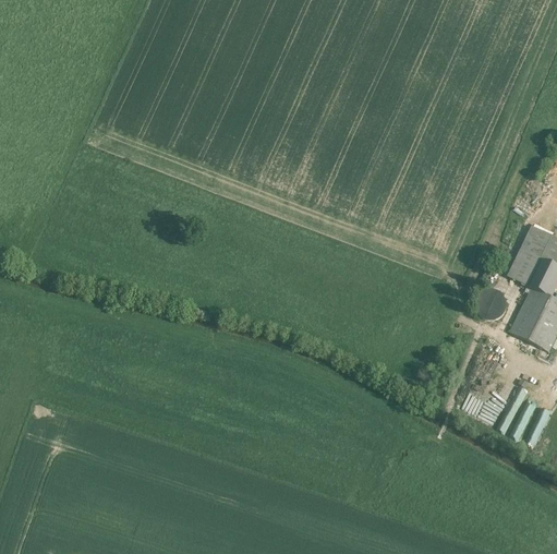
[(539,257),(543,250),(551,235),(532,225),(521,248),(539,257)]
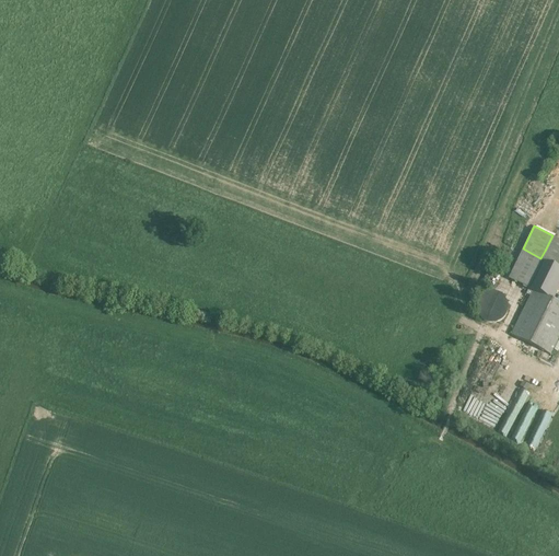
[(510,276),(515,279),(516,279),(527,285),(540,258),(523,248),(510,276)]
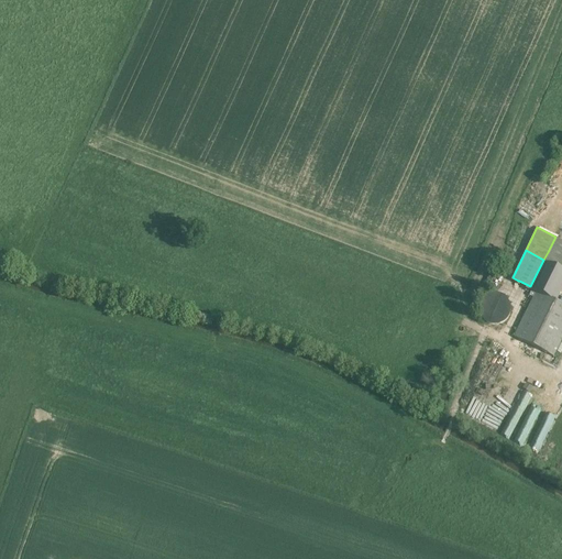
[(561,267),(544,260),(542,262),(530,287),(554,298),(561,283),(561,267)]
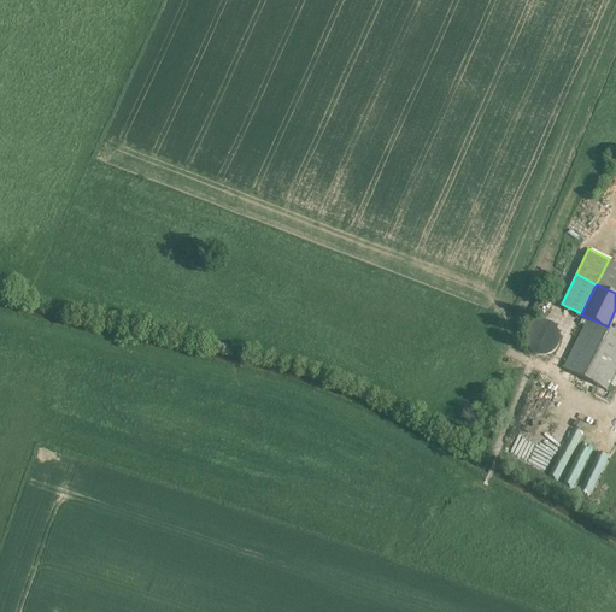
[(579,319),(582,322),(584,322),(562,365),(605,387),(615,364),(615,330),(609,327),(608,328),(582,315),(579,319)]
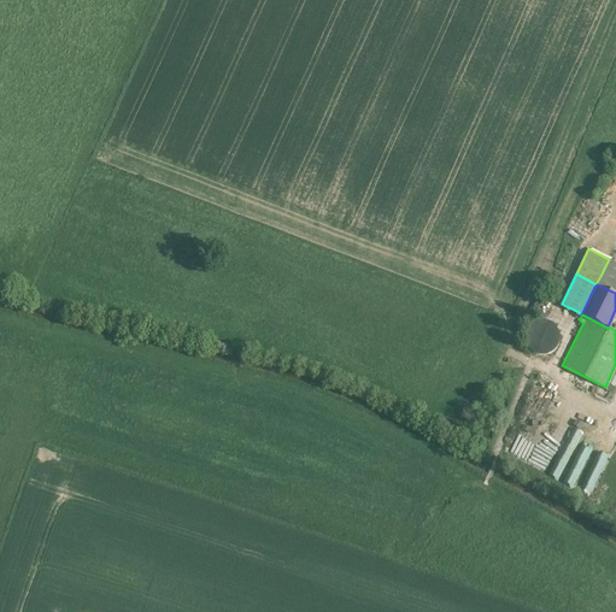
[(526,328),(524,330),(523,334),(524,337),(524,341),(527,345),(528,347),(532,349),(535,351),(538,352),(543,352),(545,352),(549,349),(551,348),(555,346),(556,342),(557,339),(557,336),(557,333),(557,330),(556,327),(553,324),(552,323),(549,321),(546,319),(544,318),(540,318),(538,319),(535,319),(532,321),(529,323),(527,325),(526,328)]
